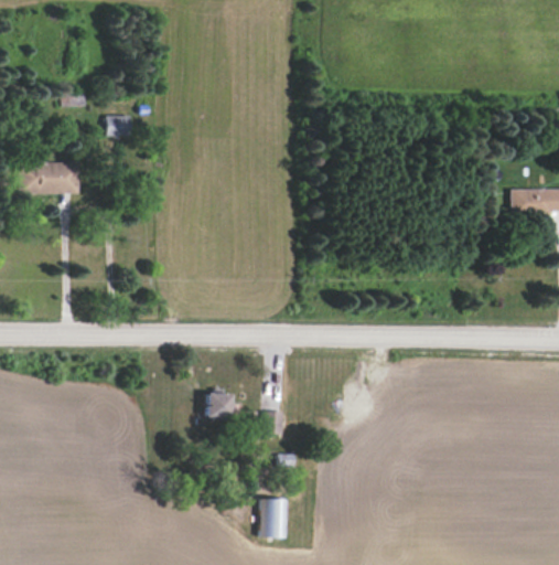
[(107,135),(132,136),(132,116),(107,116),(107,135)]
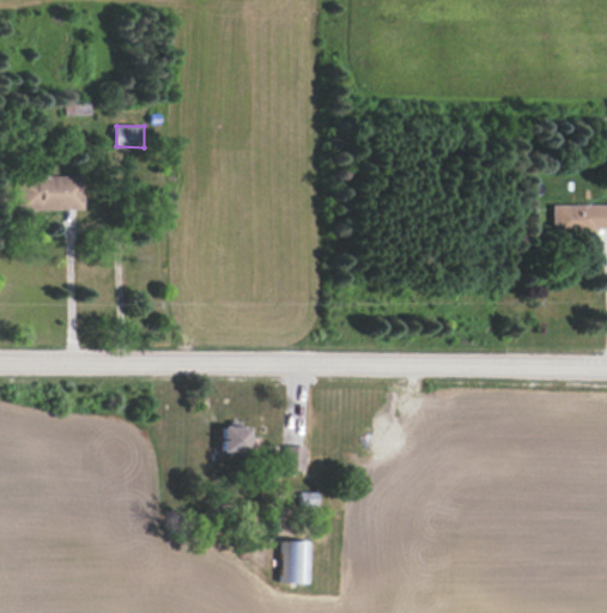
[(20,176),(20,210),(86,211),(86,176),(20,176)]
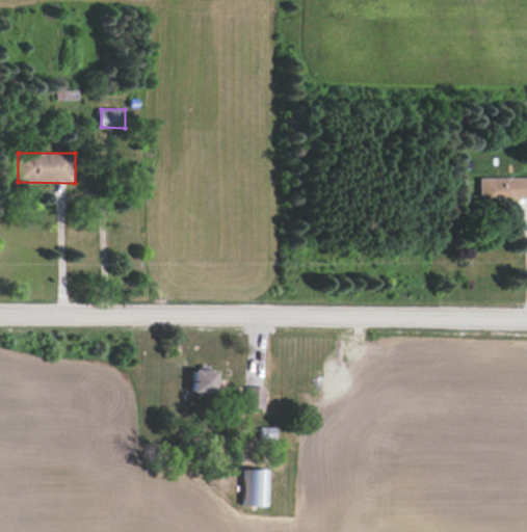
[(526,177),(481,178),(481,203),(526,201),(526,177)]
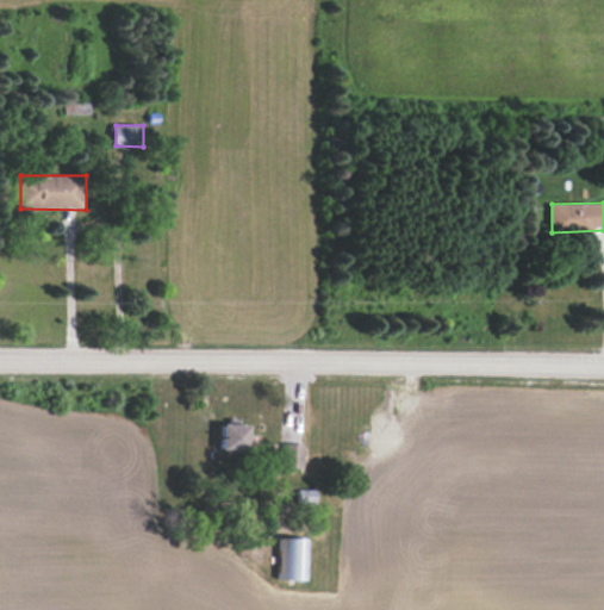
[(250,425),(224,424),(223,450),(249,452),(250,425)]
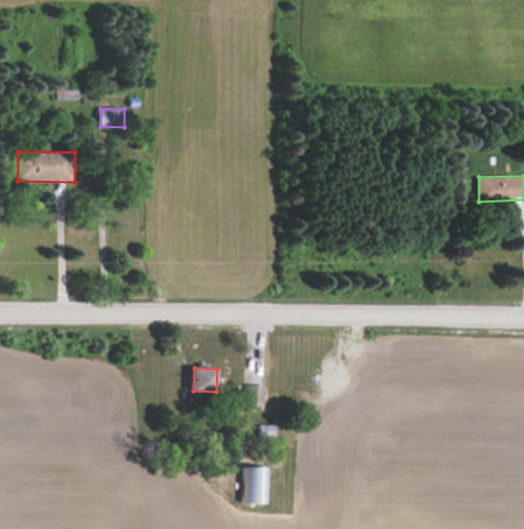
[(245,503),(269,503),(270,467),(246,467),(245,503)]
